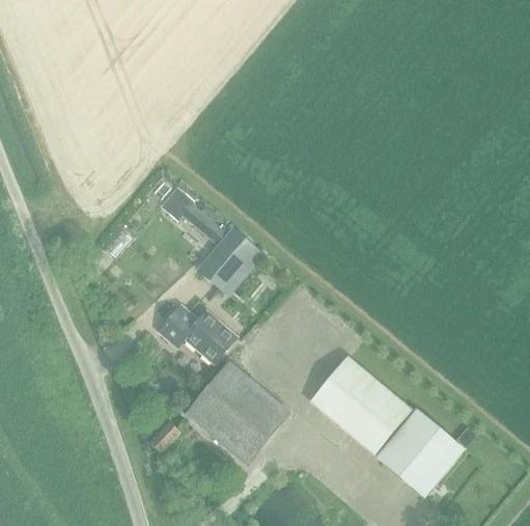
[(161,173),(148,188),(159,197),(171,183),(161,173)]
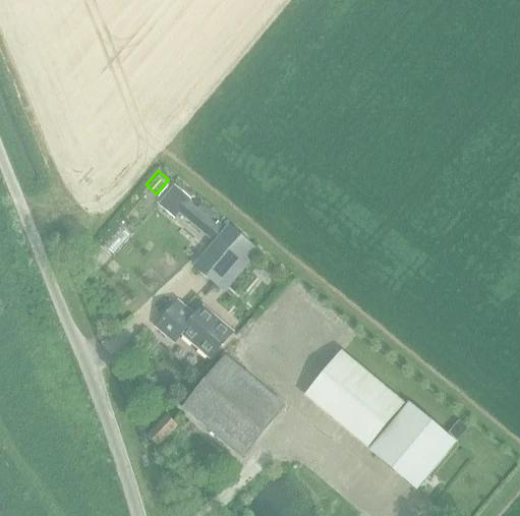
[(249,242),(234,230),(227,224),(225,226),(215,218),(212,222),(184,198),(186,195),(170,182),(160,195),(213,240),(192,265),(215,283),(249,242)]
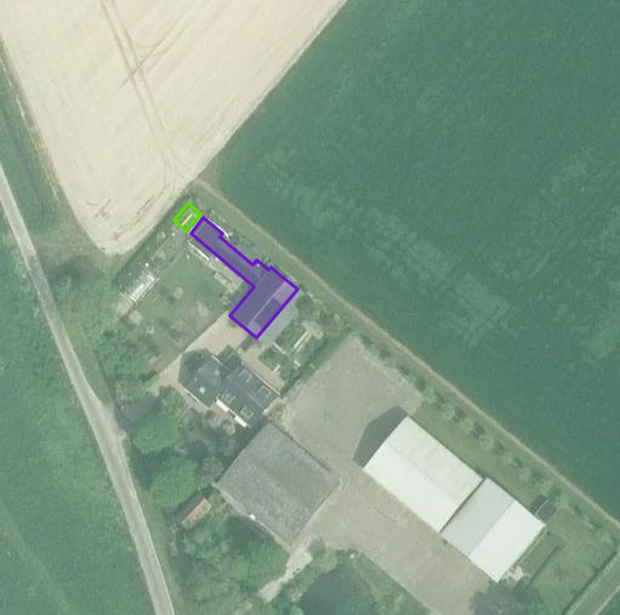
[(235,241),(251,255),(255,250),(243,240),(243,241),(238,238),(235,241)]
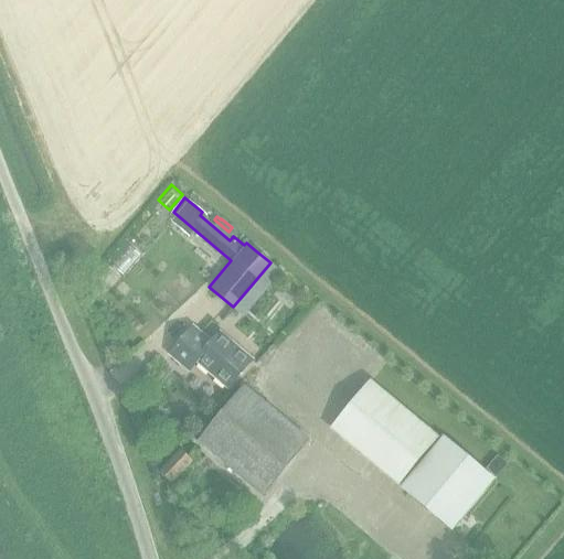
[(98,276),(107,283),(116,273),(107,265),(98,276)]
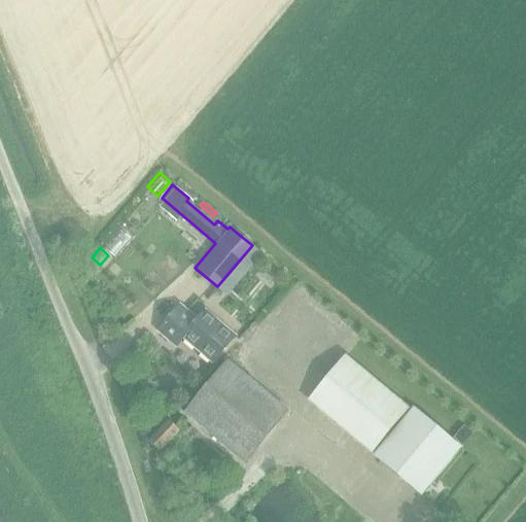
[(173,327),(210,359),(232,333),(213,317),(206,325),(177,302),(156,325),(168,335),(173,327)]
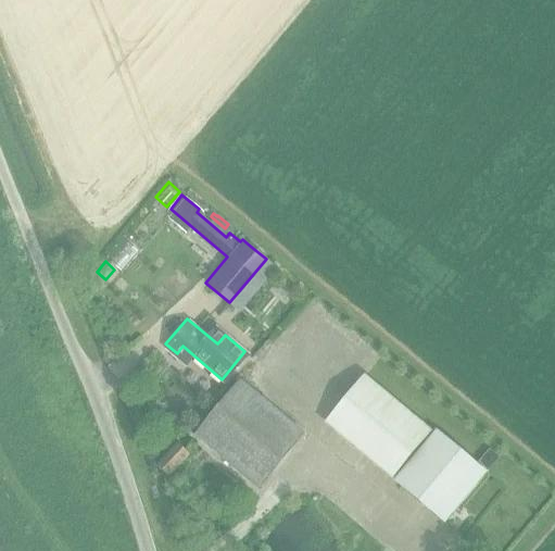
[(301,434),(239,380),(194,433),(256,486),(301,434)]
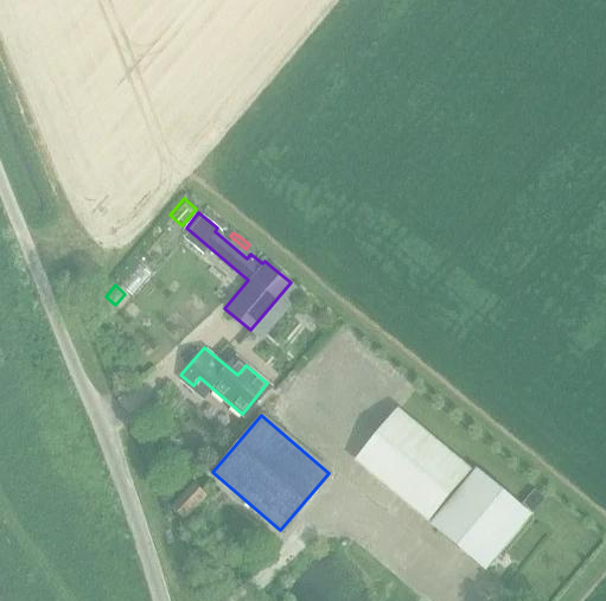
[(362,448),(434,510),(463,477),(390,415),(362,448)]
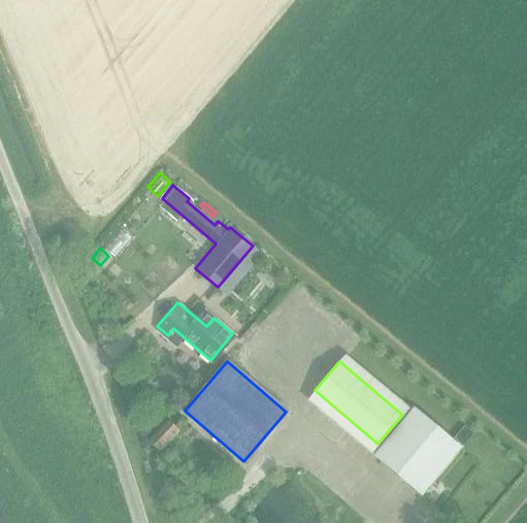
[(161,411),(158,399),(145,402),(149,414),(161,411)]
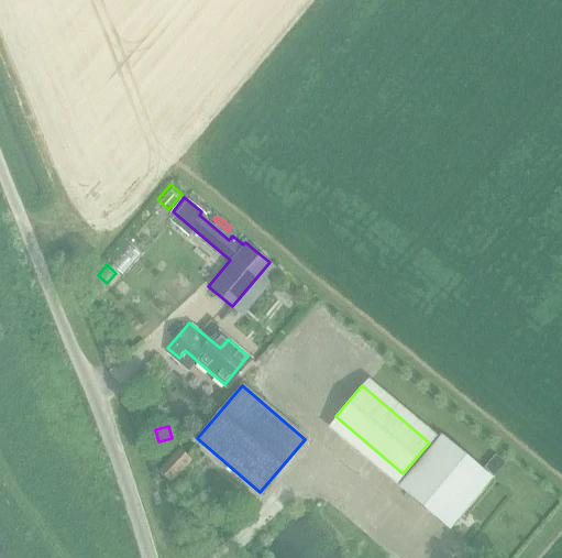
[(398,485),(450,528),(492,479),(440,436),(398,485)]
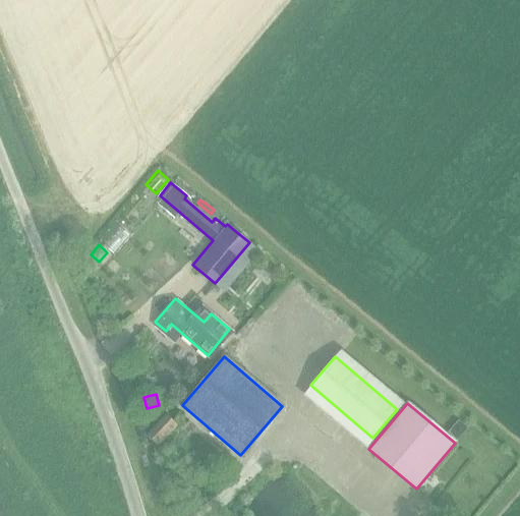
[(164,414),(147,433),(145,436),(155,444),(174,423),(164,414)]
